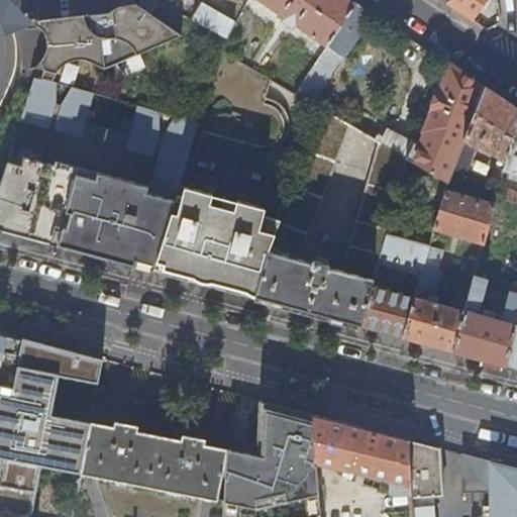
[(45,71),(43,80),(49,82),(57,72),(62,67),(66,64),(71,62),(78,60),(89,61),(101,65),(106,69),(182,36),(130,0),(128,0),(121,10),(115,13),(43,20),(46,28),(48,33),(49,45),(48,53),(46,57),(38,68),(45,71)]
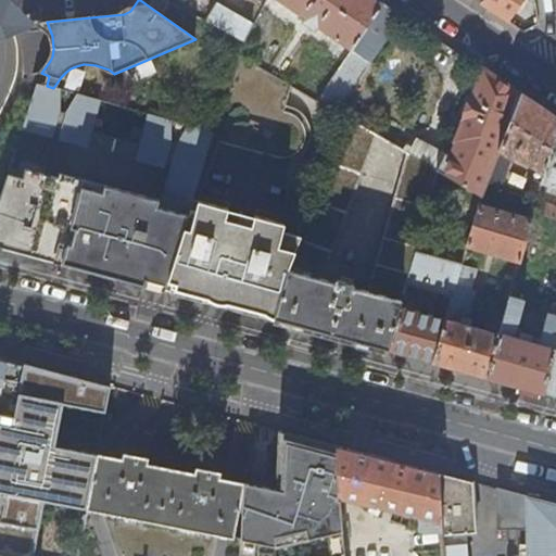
[(381,0),(280,0),(304,15),(302,20),(314,28),(317,24),(353,49),(386,2),(381,0)]
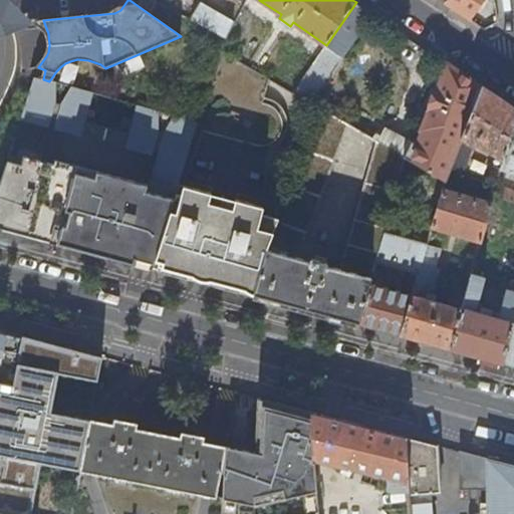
[(447,0),(446,3),(471,19),(482,0),(447,0)]
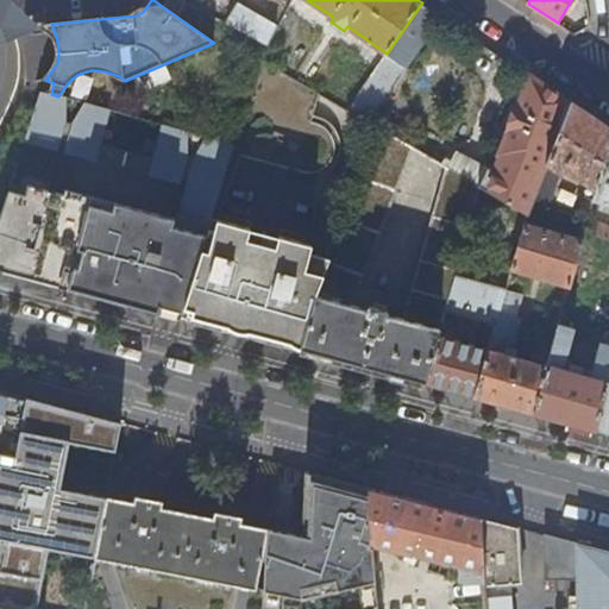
[(581,0),(564,27),(575,35),(590,25),(586,0),(581,0)]
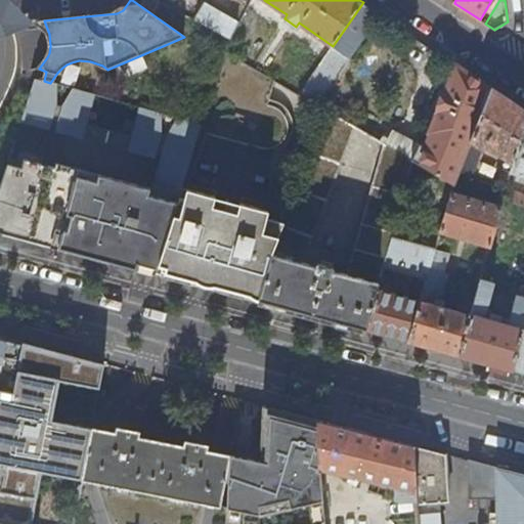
[(381,14),(363,2),(333,46),(350,57),(351,58),(381,14)]
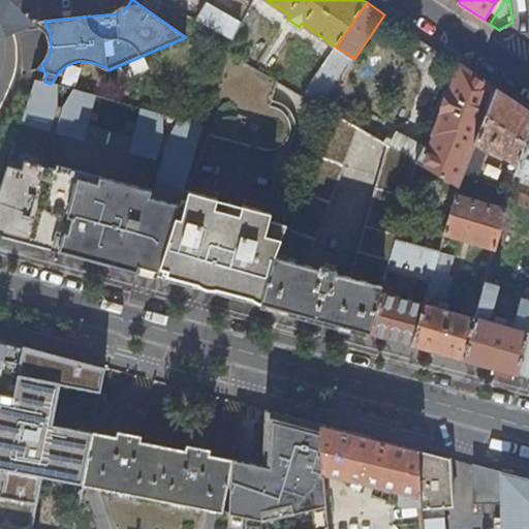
[(207,3),(198,20),(234,38),(241,24),(207,3)]
